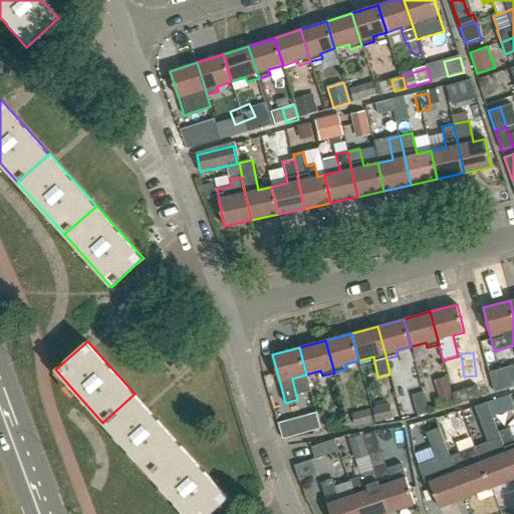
[(442,369),(428,373),(435,401),(449,397),(442,369)]
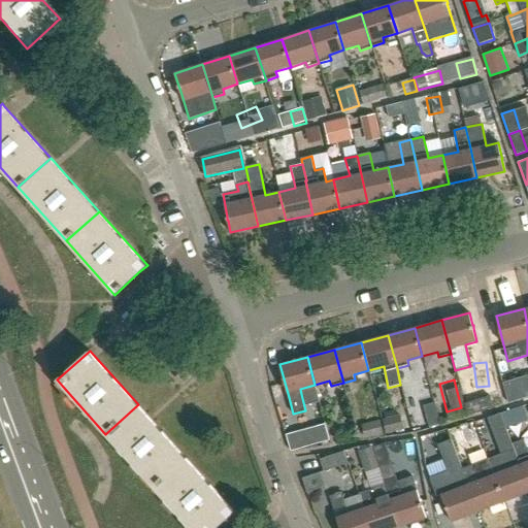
[(468,416),(493,407),(489,396),(464,404),(468,416)]
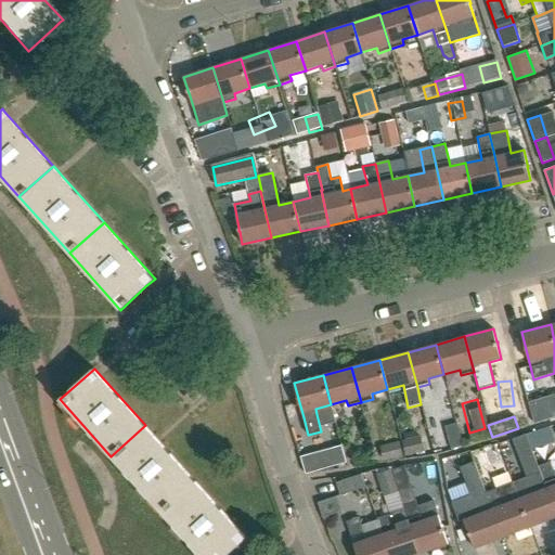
[(162,512),(196,480),(145,425),(111,456),(162,512)]
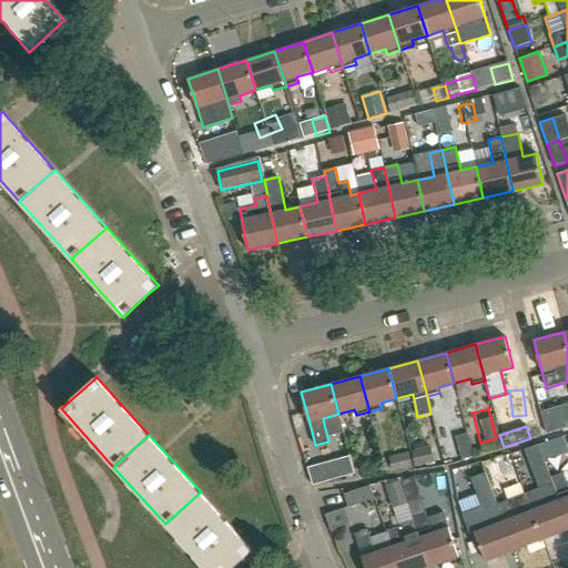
[(531,467),(545,463),(538,444),(524,449),(531,467)]
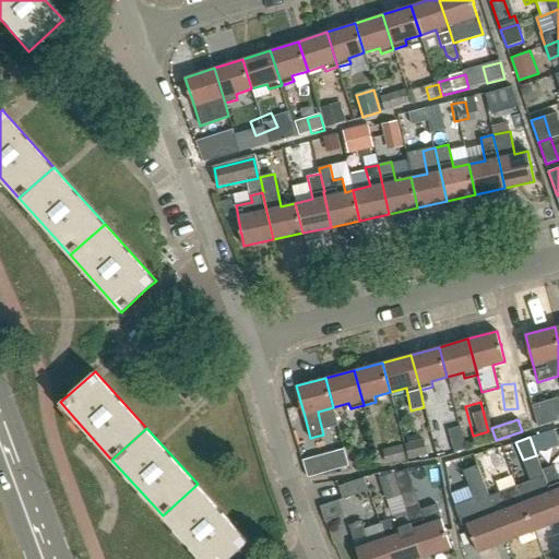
[(408,459),(427,455),(424,440),(404,443),(408,459)]
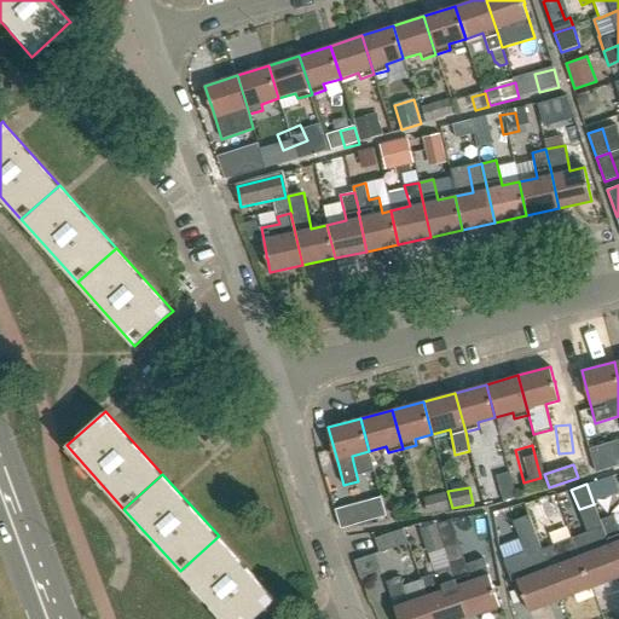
[(427,514),(447,510),(445,493),(423,498),(427,514)]
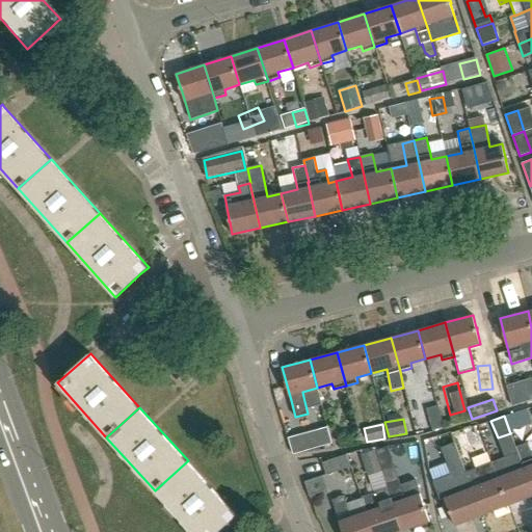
[(321,447),(333,444),(327,427),(317,430),(321,447)]
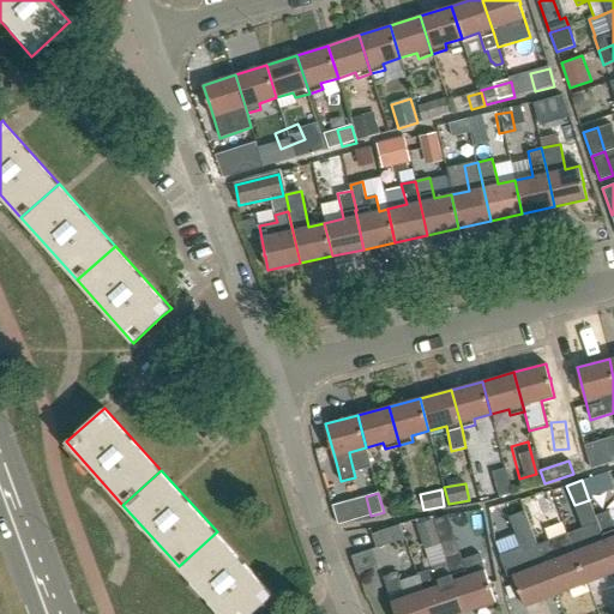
[(613,524),(608,511),(595,516),(597,523),(602,534),(613,564),(613,524)]
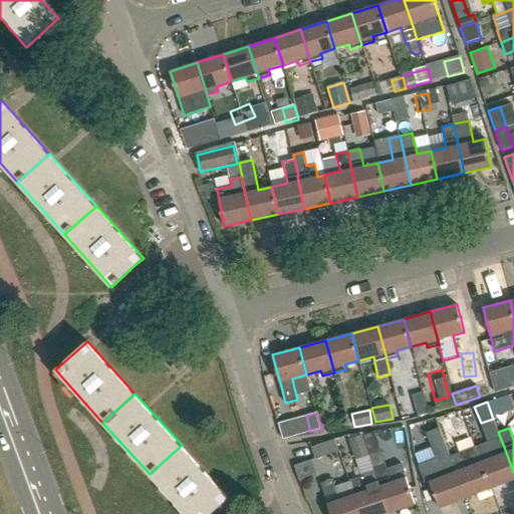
[(452,446),(468,439),(464,429),(448,435),(452,446)]
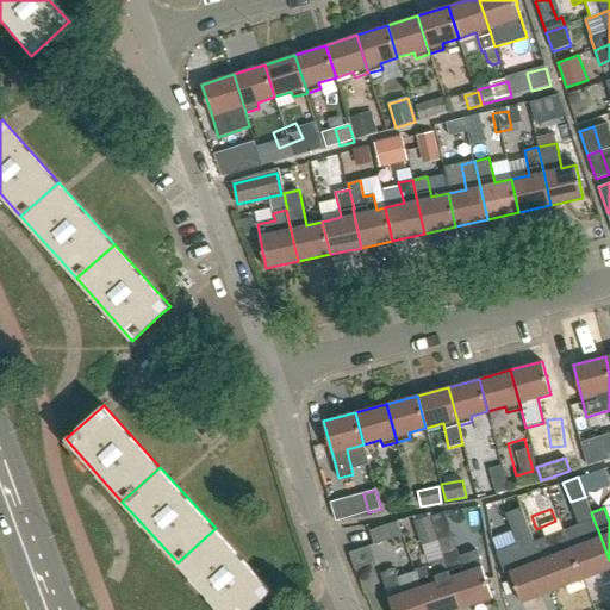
[(421,546),(439,540),(431,516),(414,521),(421,546)]
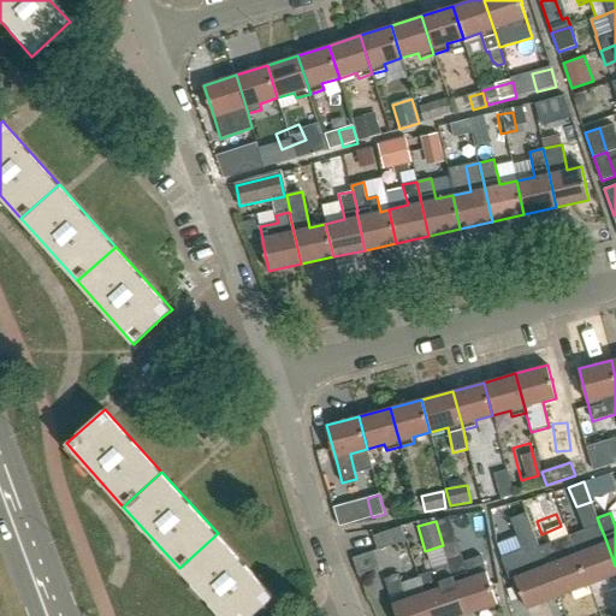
[(588,585),(615,574),(615,566),(604,535),(599,525),(569,537),(576,554),(588,585)]
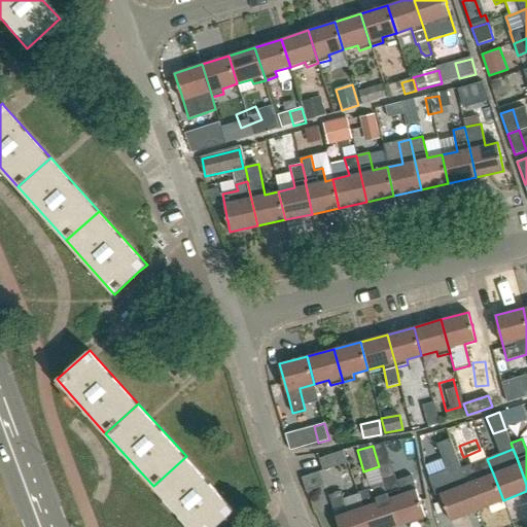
[(319,461),(322,472),(345,465),(341,454),(319,461)]
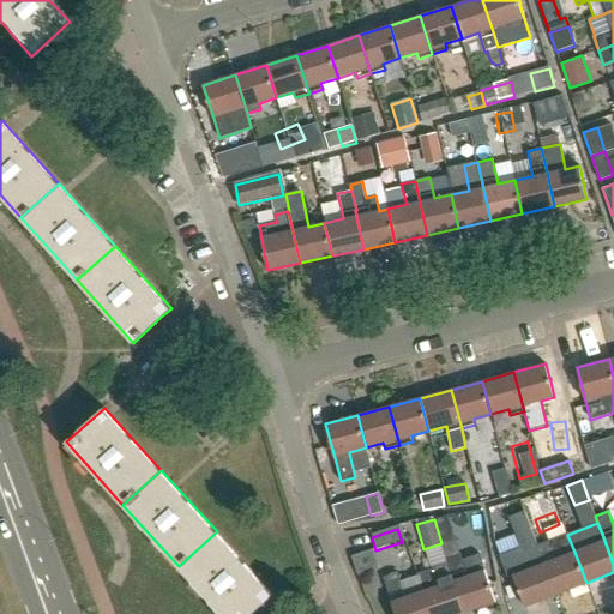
[(217,531),(179,566),(221,613),(251,613),(264,603),(270,597),(274,595),(217,531)]
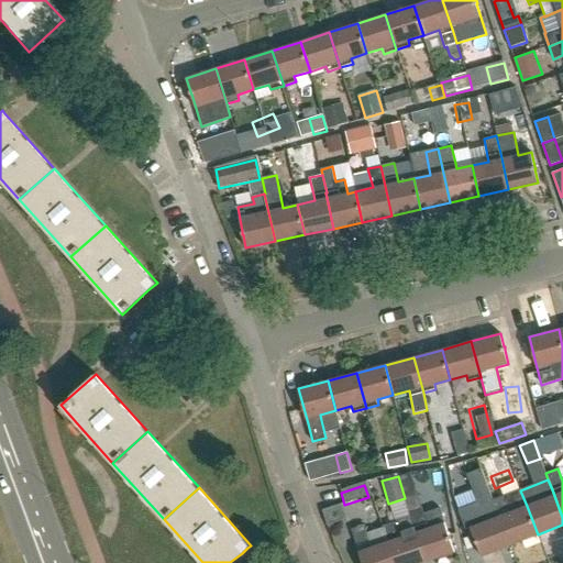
[(493,500),(497,511),(510,545),(538,534),(527,506),(520,490),(493,500)]
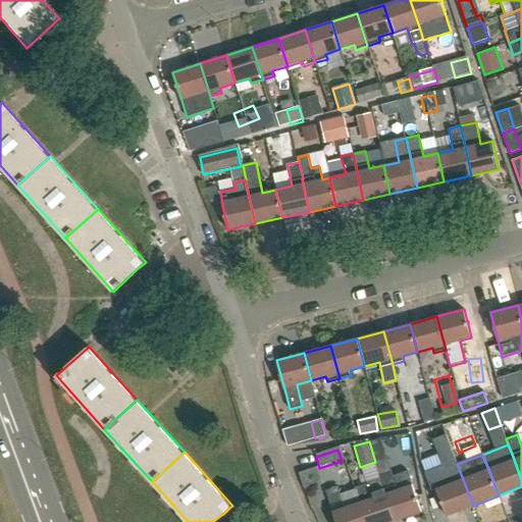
[(442,461),(449,478),(451,483),(435,488),(440,501),(441,504),(447,516),(473,506),(461,474),(457,464),(455,457),(442,461)]
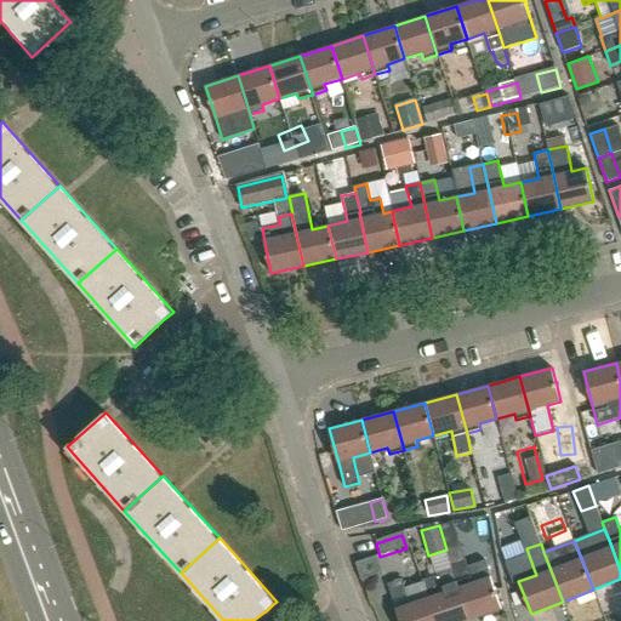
[(451,567),(453,570),(455,581),(456,581),(469,620),(501,609),(496,594),(497,594),(496,591),(495,591),(490,576),(485,562),(467,568),(466,562),(451,567)]
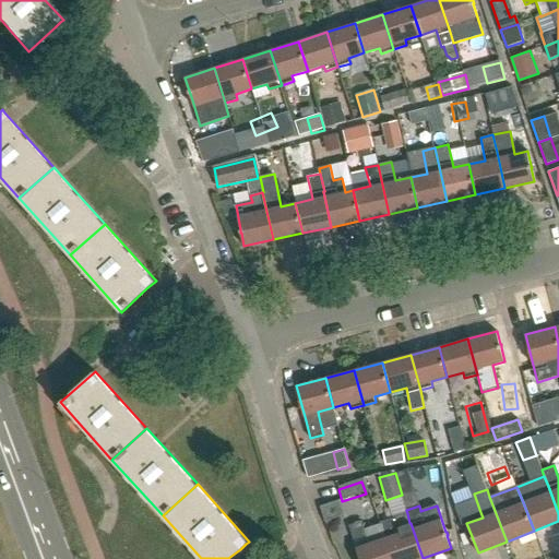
[(418,558),(423,558),(411,523),(409,523),(407,513),(380,523),(384,538),(392,558),(418,558)]
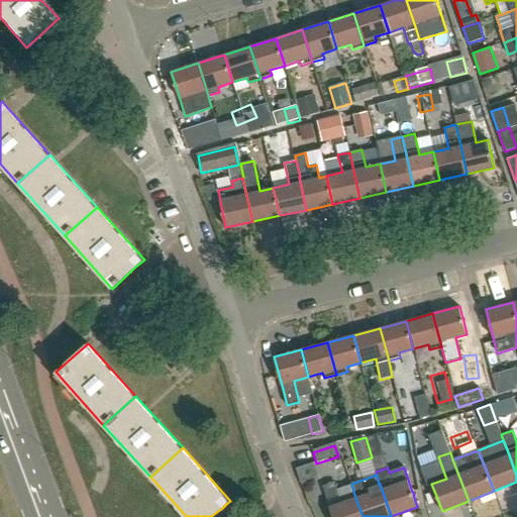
[(363,516),(355,498),(341,502),(339,498),(334,482),(322,486),(327,502),(332,516),(363,516)]
